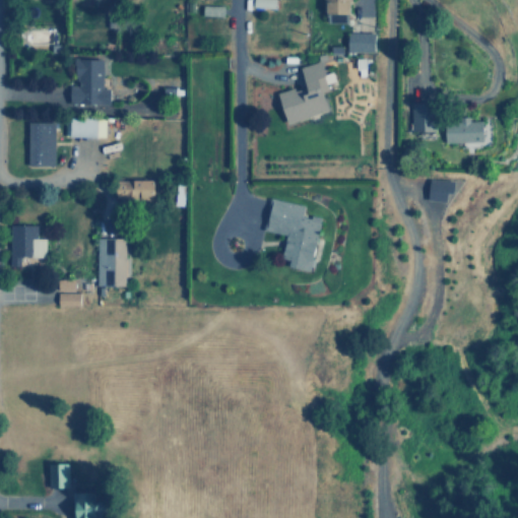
[(256,0),(256,8),(277,9),(277,0),(256,0)]
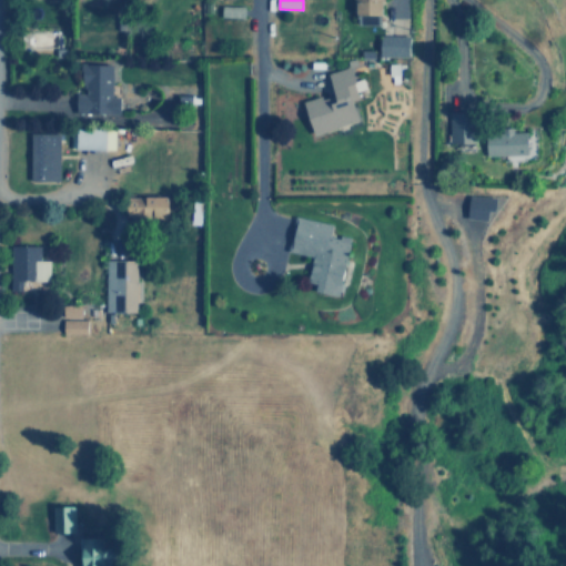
[(384,0),(356,0),(356,26),(384,26),(384,0)]
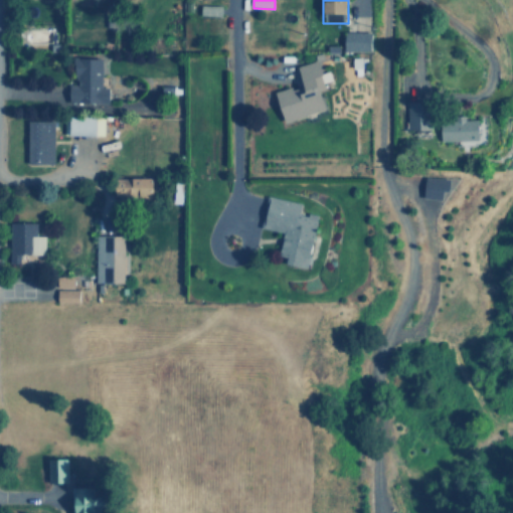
[(345,51),(370,51),(370,35),(345,35),(345,51)]
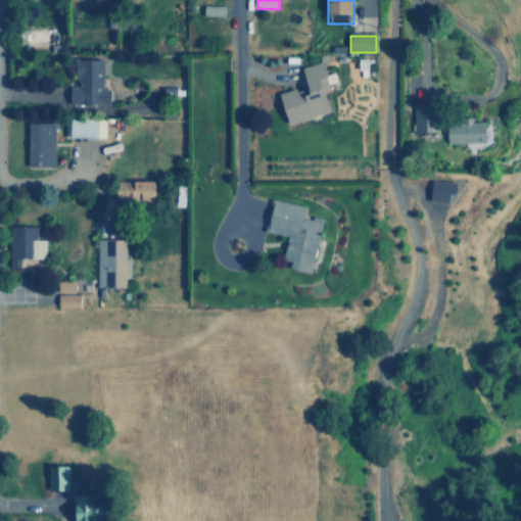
[(328,61),(303,69),(309,88),(282,96),(292,128),(337,113),(327,80),(333,78),(328,61)]
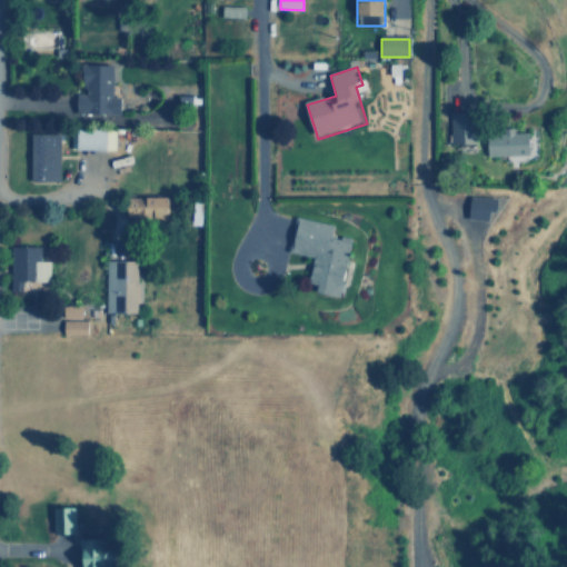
[(85,68),(123,69),(121,112),(77,111),(78,92),(83,92),(85,68)]
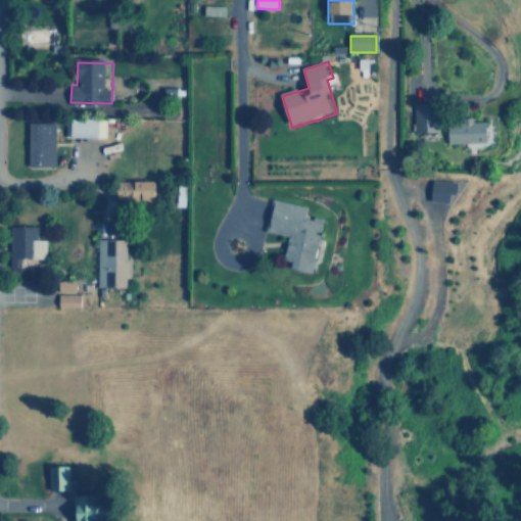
[(414,133),(427,133),(427,105),(414,105),(414,133)]
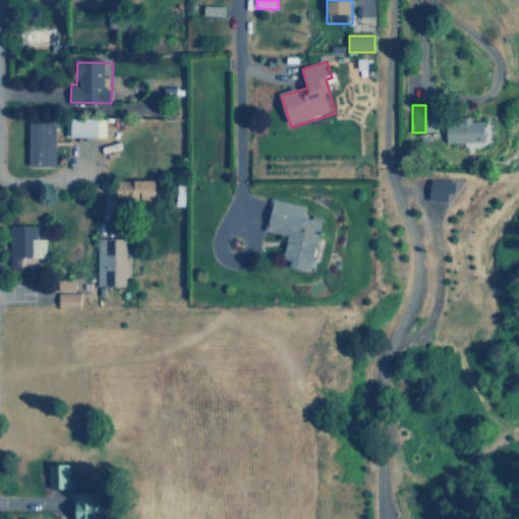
[(65,118),(99,119),(99,135),(65,134),(65,118)]
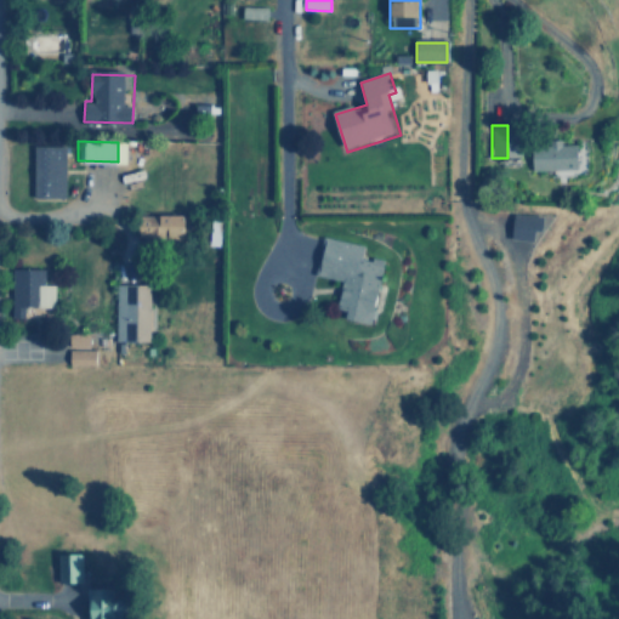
[(531,171),(578,171),(578,143),(531,143),(531,171)]
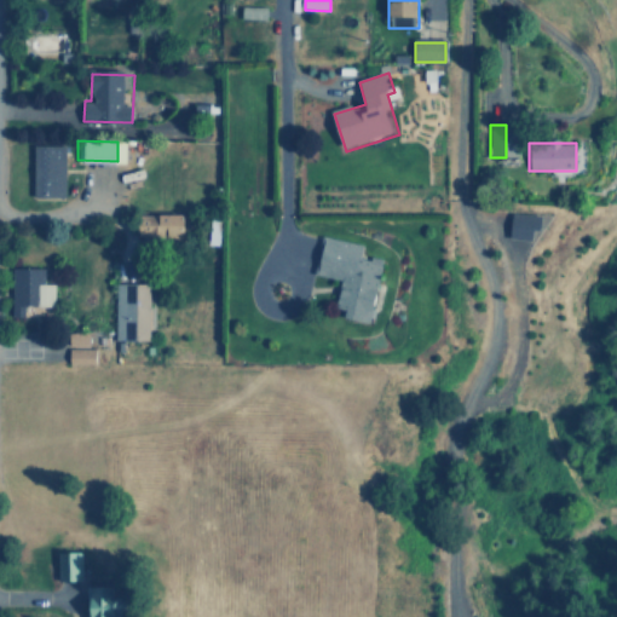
[(34,145),(34,197),(64,197),(64,145),(34,145)]
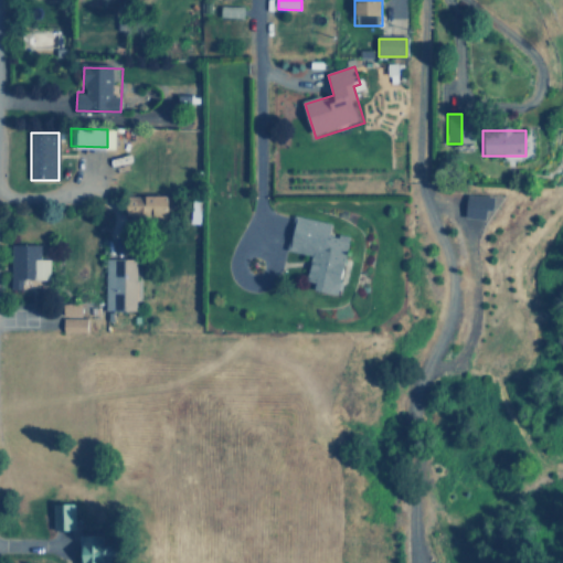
[(129,219),(172,220),(173,197),(130,195),(129,219)]
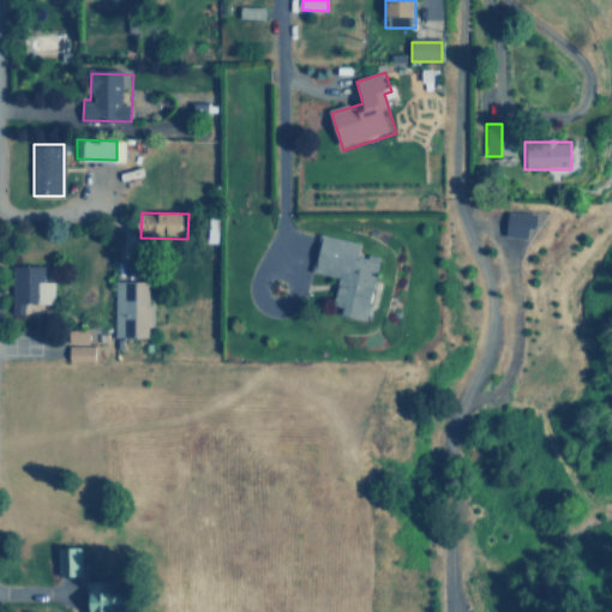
[(533,239),(533,229),(543,229),(543,215),(510,214),(510,238),(533,239)]
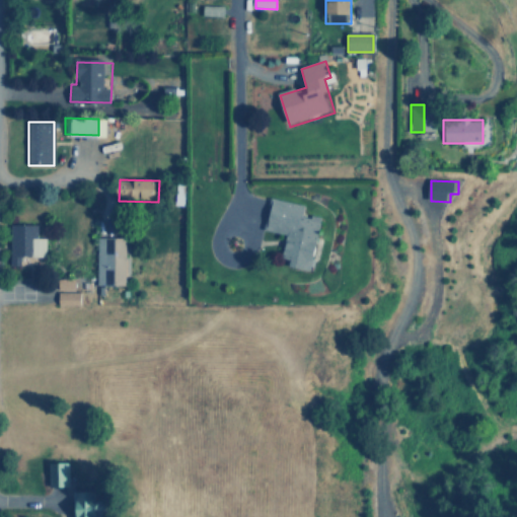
[(269,196),(307,205),(305,215),(320,219),(309,267),(281,260),(287,235),(261,228),(269,196)]
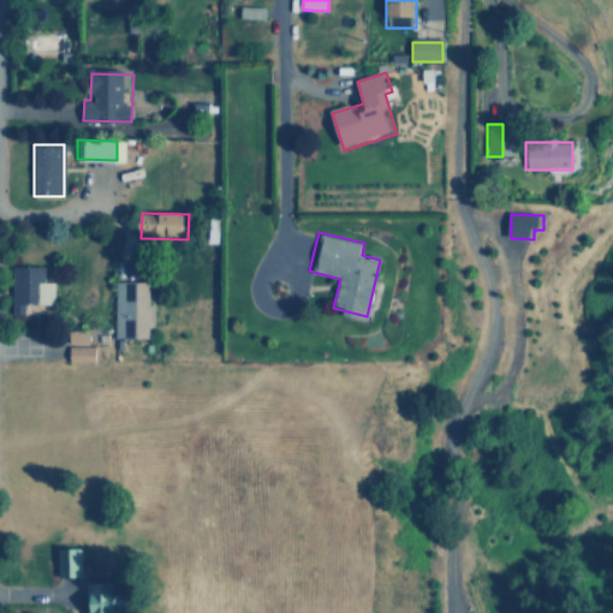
[(43,267),(12,267),(11,317),(53,317),(53,281),(43,281),(43,267)]
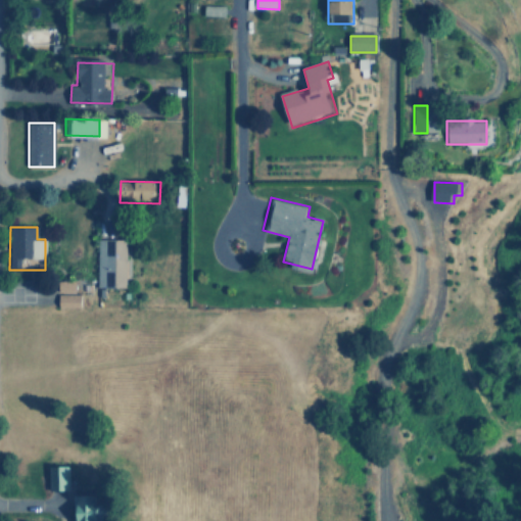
[(126,287),(126,238),(102,238),(102,287),(126,287)]
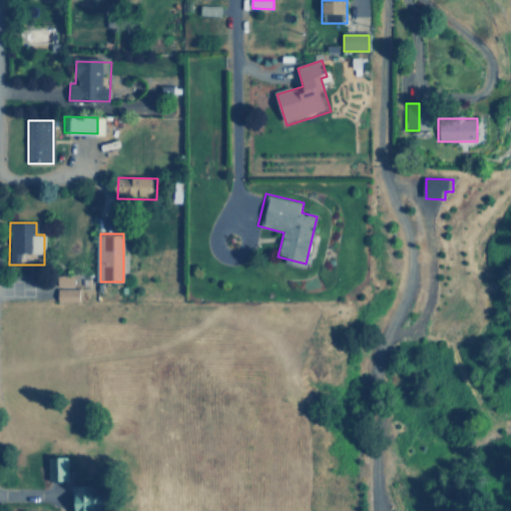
[(59,303),(81,303),(81,290),(59,290),(59,303)]
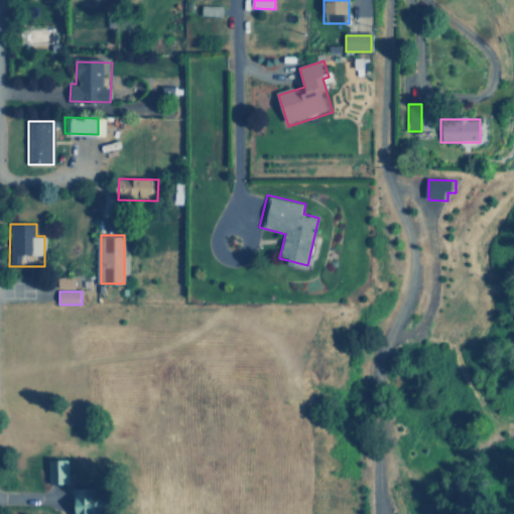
[(73,462),(51,462),(50,485),(72,486),(73,462)]
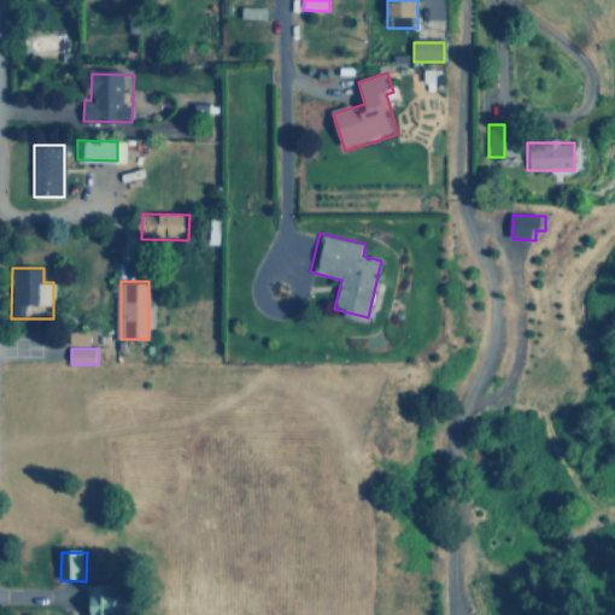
[(129,614),(129,597),(119,597),(119,587),(89,587),(89,614),(129,614)]
